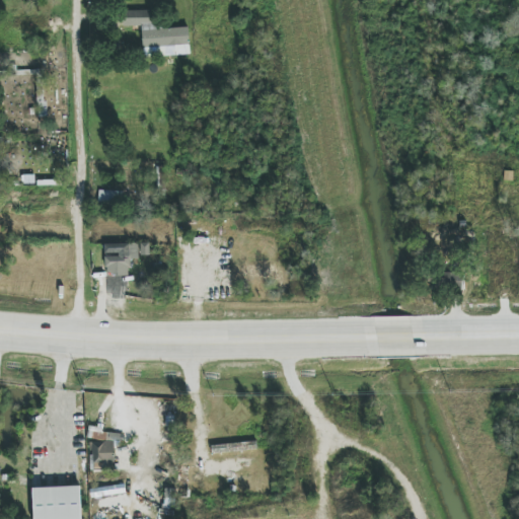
[(122,10),(124,26),(141,25),(144,57),(190,53),(187,27),(163,29),(161,7),(122,10)]
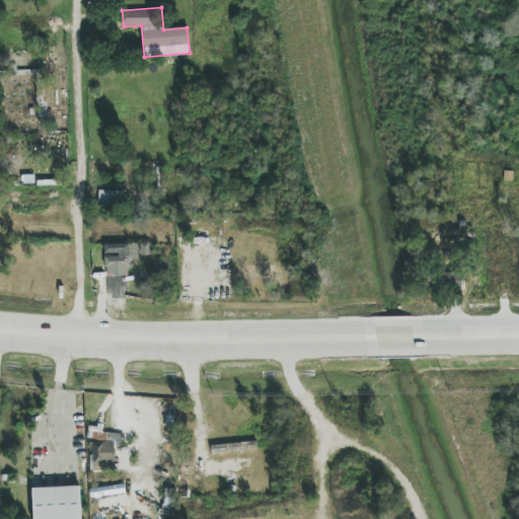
[(156,188),(164,189),(166,176),(158,175),(156,188)]
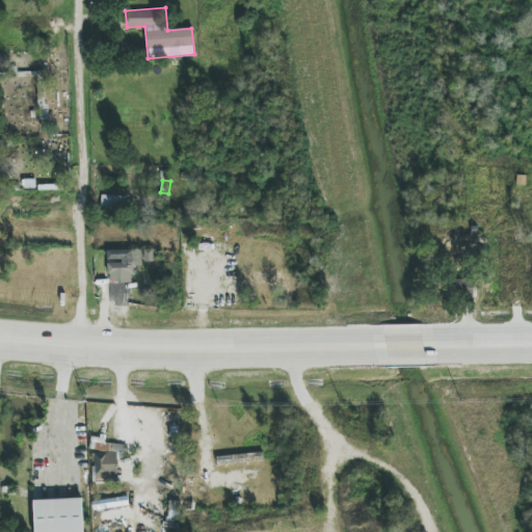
[(126,195),(101,196),(101,209),(126,208),(126,195)]
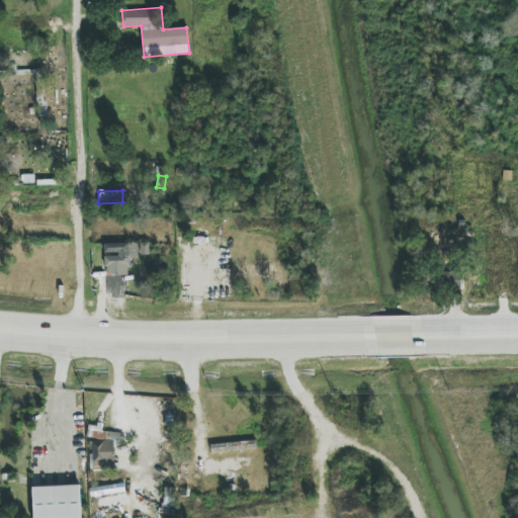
[(138,243),(105,244),(105,276),(128,275),(128,259),(138,258),(138,243)]
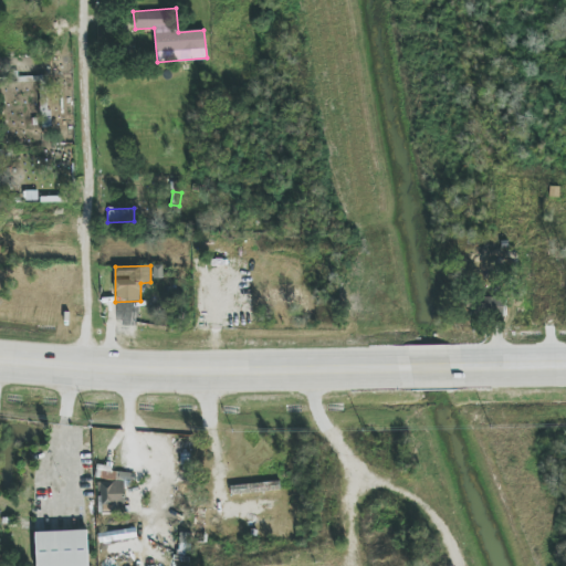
[(127,473),(107,472),(106,483),(102,483),(101,511),(114,511),(114,504),(126,505),(127,473)]
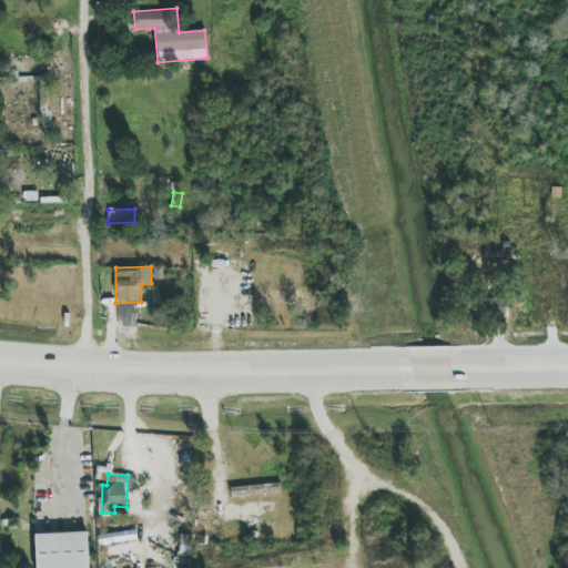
[(232,497),(281,492),(281,483),(231,488),(232,497)]
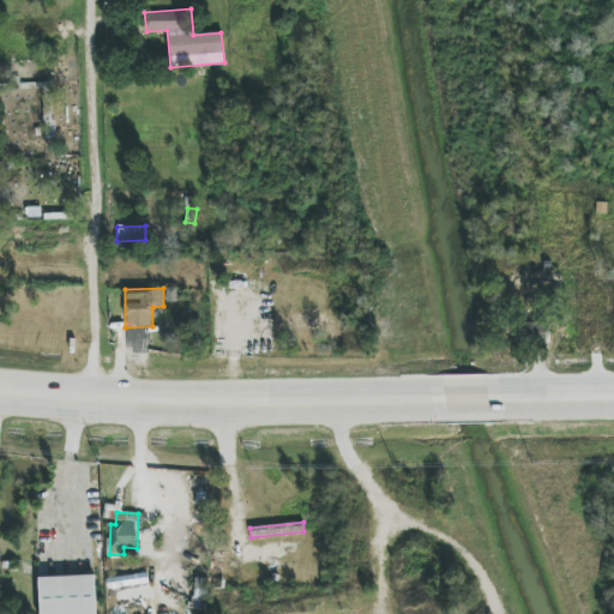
[(38,613),(44,613),(96,613),(95,576),(38,577),(38,613)]
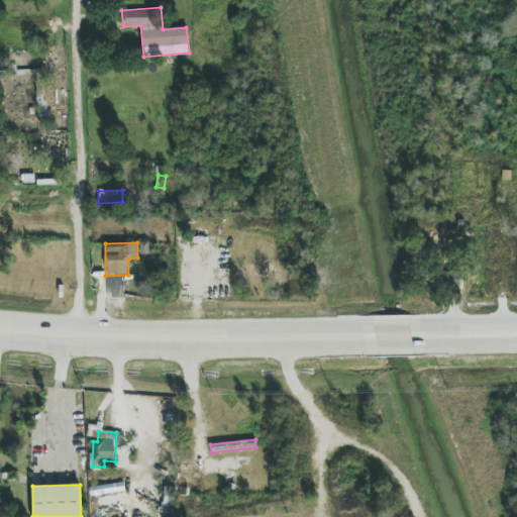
[(176,488),(164,487),(164,503),(175,504),(176,488)]
